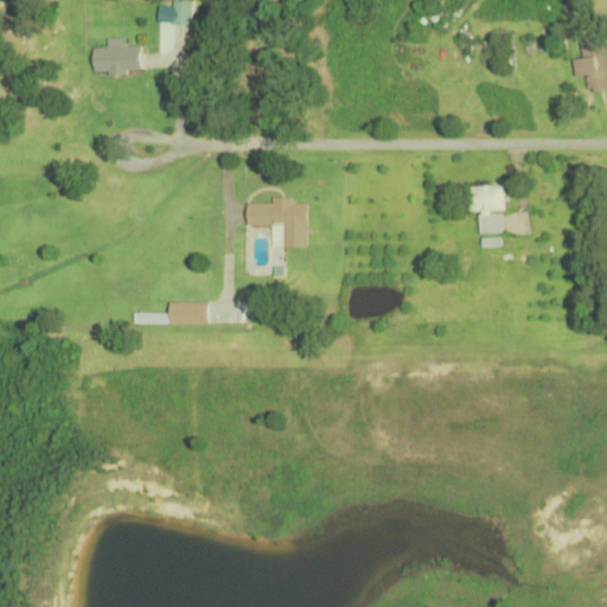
[(173,26),(192,26),(192,1),(173,1),(173,26)]
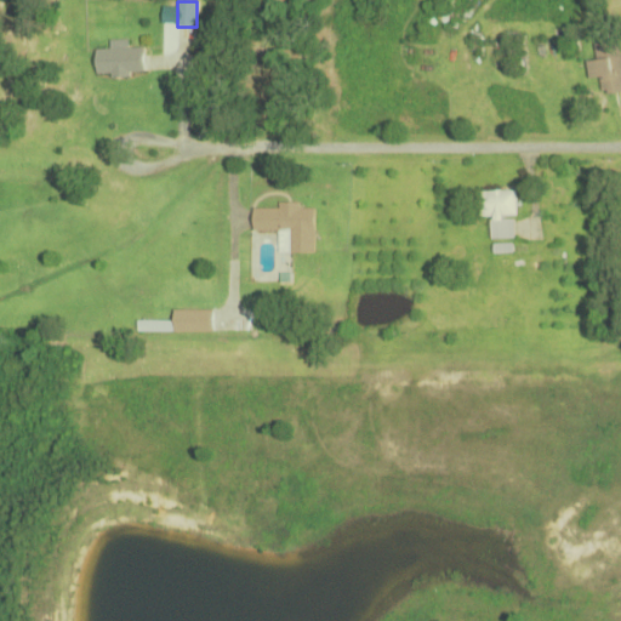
[(596,43),(597,60),(586,61),(588,79),(600,78),(602,95),(620,92),(620,43),(620,40),(596,43)]
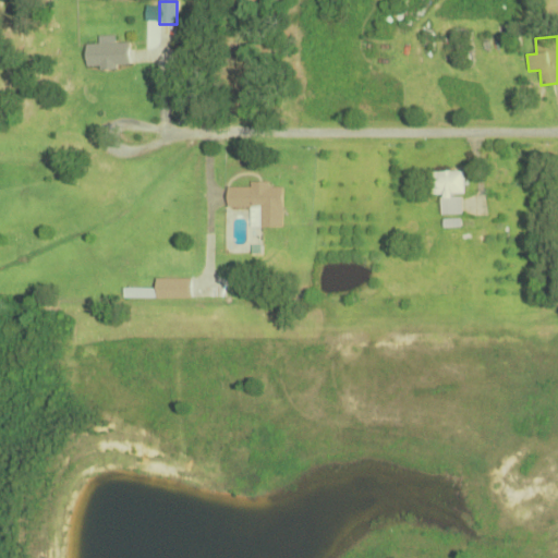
[(86,45),(86,68),(129,68),(129,43),(113,43),(113,37),(99,37),(99,45),(86,45)]
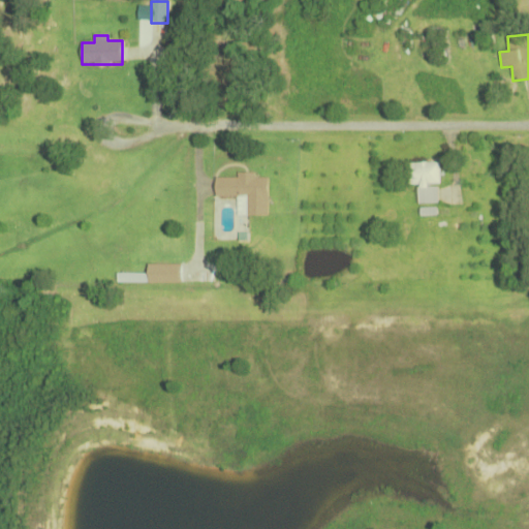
[(408,185),(418,185),(418,204),(437,204),(437,185),(439,185),(439,163),(408,163),(408,185)]
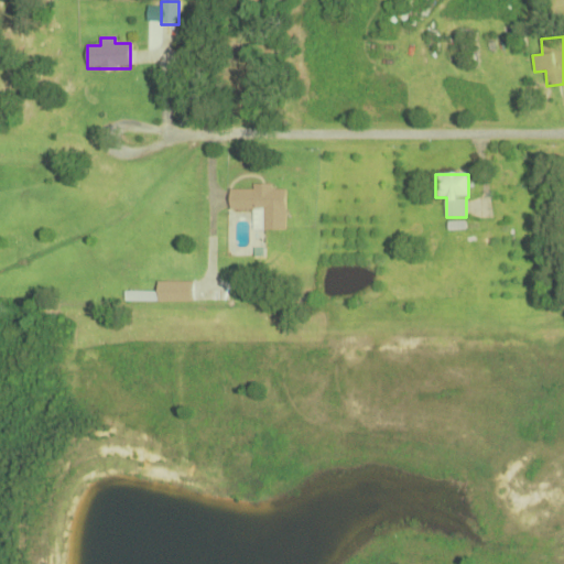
[(286,230),(286,187),(253,186),(253,190),(230,190),(230,210),(253,210),(253,229),(286,230)]
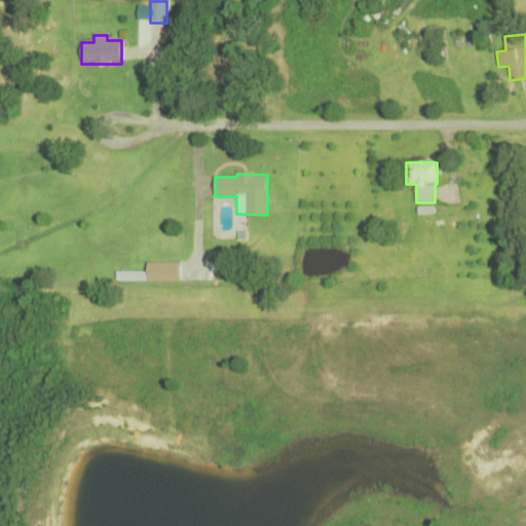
[(117,282),(180,282),(180,263),(146,263),(146,273),(117,273),(117,282)]
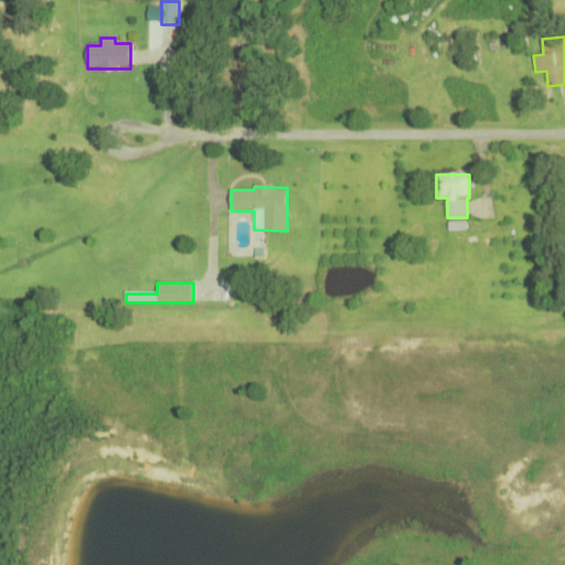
All buildings are outlined.
